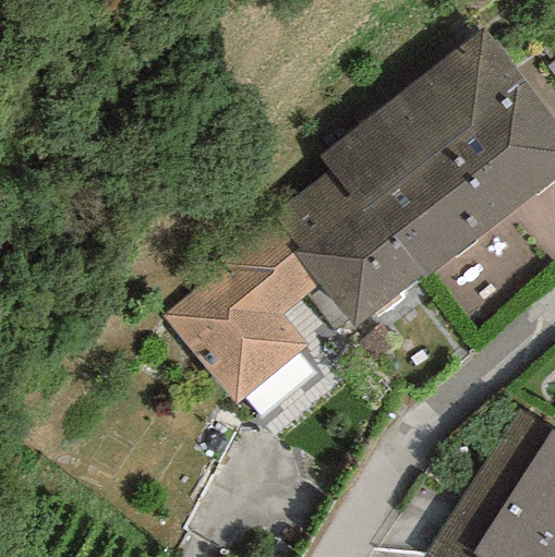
[(333,169),(420,282),(554,174),(554,117),(483,27),(321,156),(333,169)]
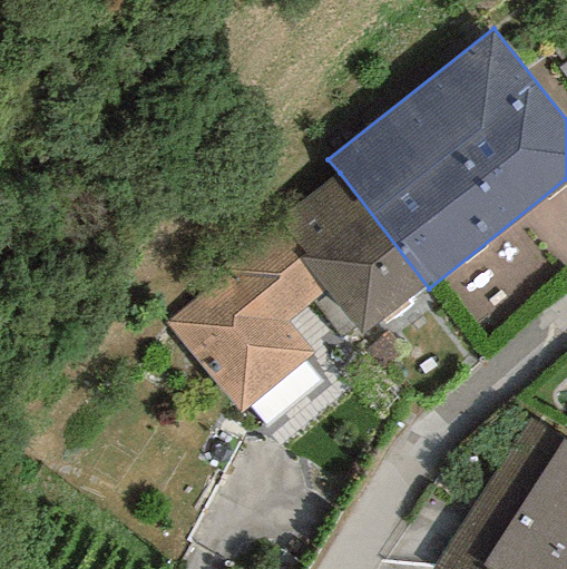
[(429,288),(340,173),(275,222),(364,337),(429,288)]
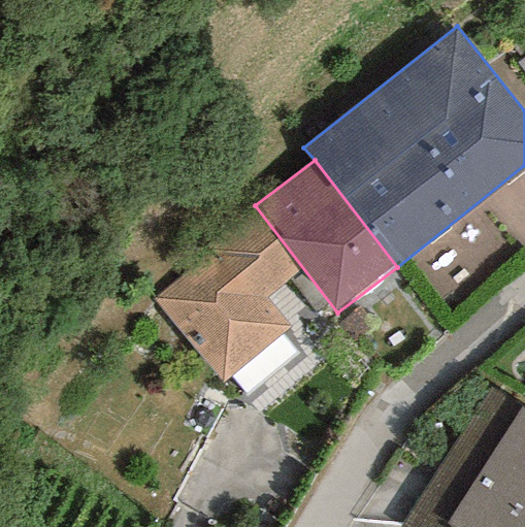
[(292,328),(268,297),(301,271),(261,219),(157,299),(222,383),(292,328)]
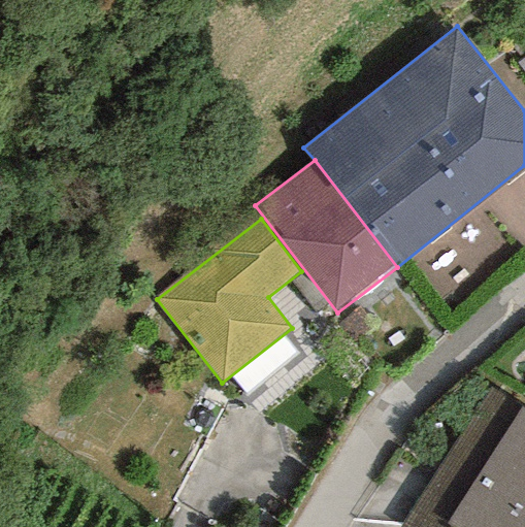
[(524,408),(491,387),(400,526),(401,526),(524,526),(524,408)]
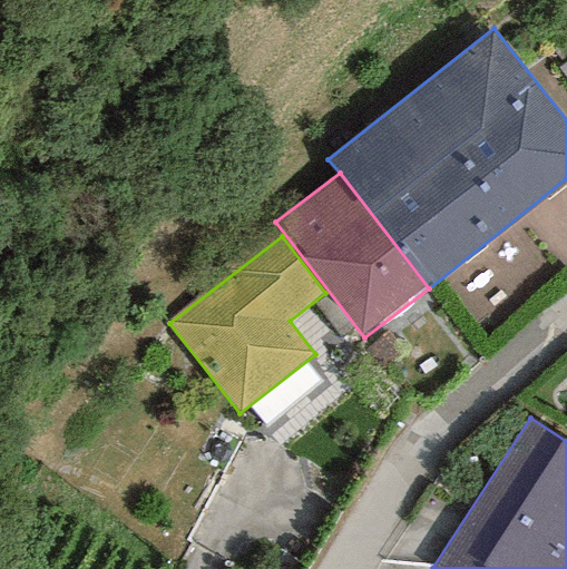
All buildings are outlined.
